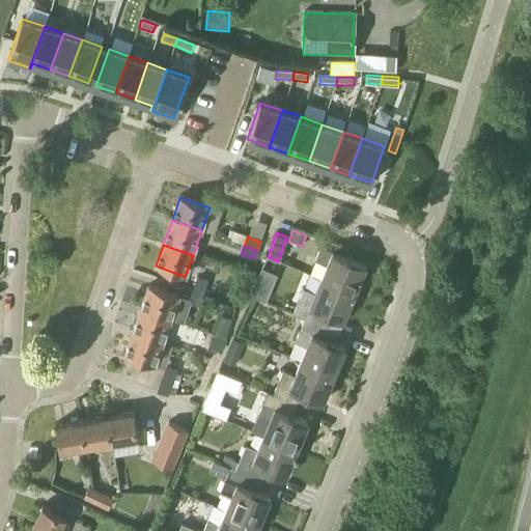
[(319,280),(353,294),(365,266),(319,247),(313,260),(326,264),(319,280)]
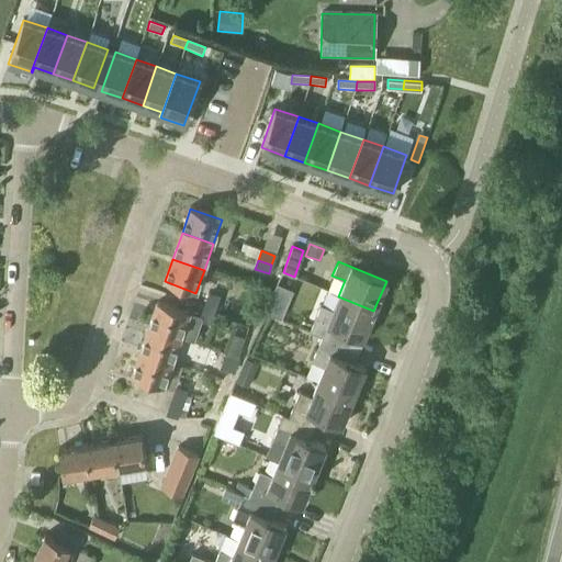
[(203,306),(214,311),(220,296),(208,293),(203,306)]
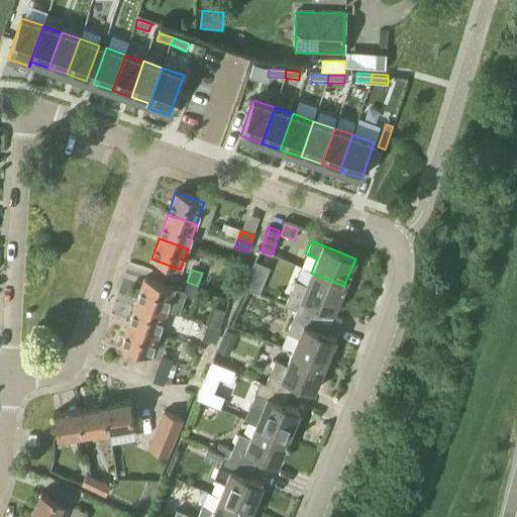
[(284,306),(295,310),(307,315),(312,304),(332,312),(343,286),(311,273),(305,287),(294,282),(284,306)]
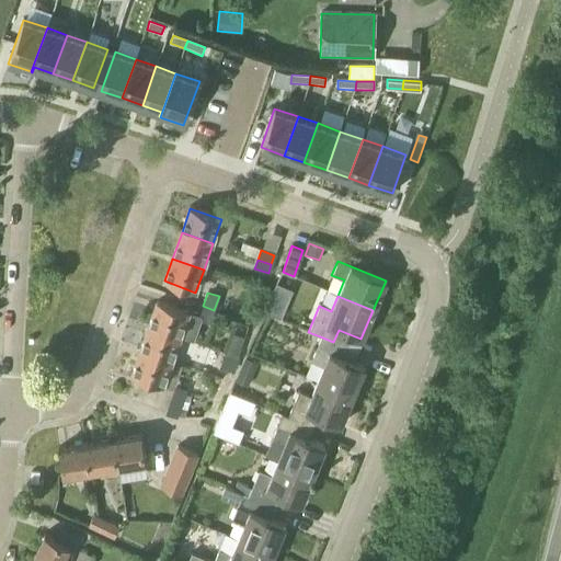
[(148,327),(180,338),(187,313),(157,302),(148,327)]
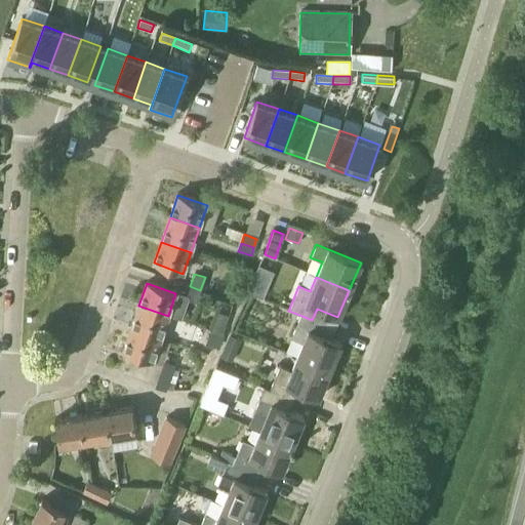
[(196,303),(200,290),(190,286),(186,296),(185,299),(188,299),(196,303)]
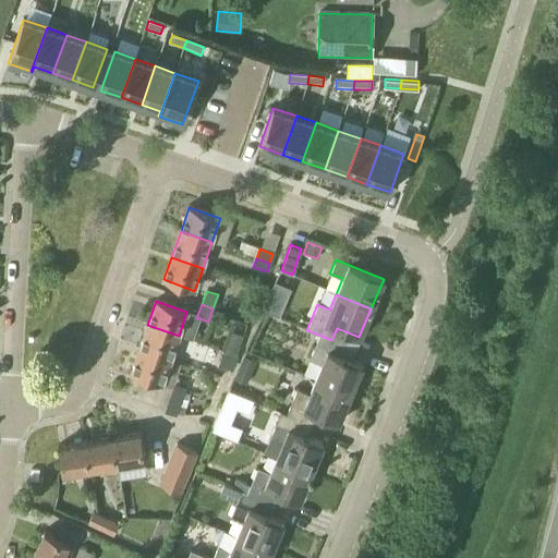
[(147,325),(138,351),(169,362),(179,336),(147,325)]
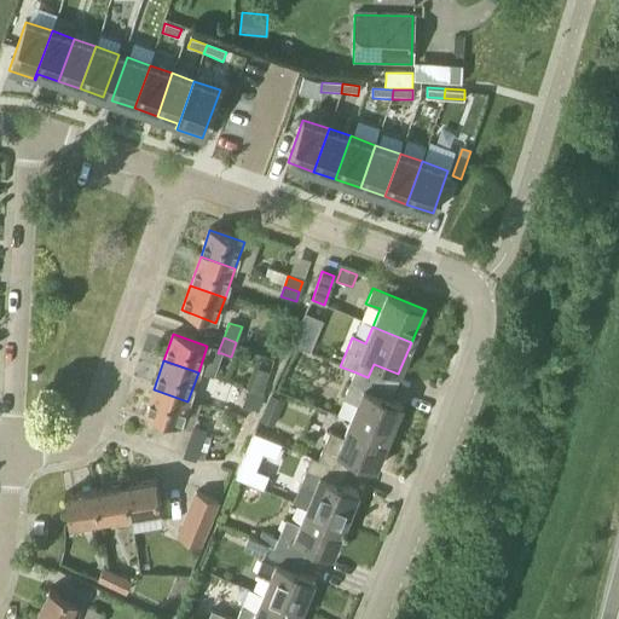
[(348,422),(388,438),(403,405),(377,395),(382,383),(368,377),(353,371),(341,400),(354,406),(348,422)]
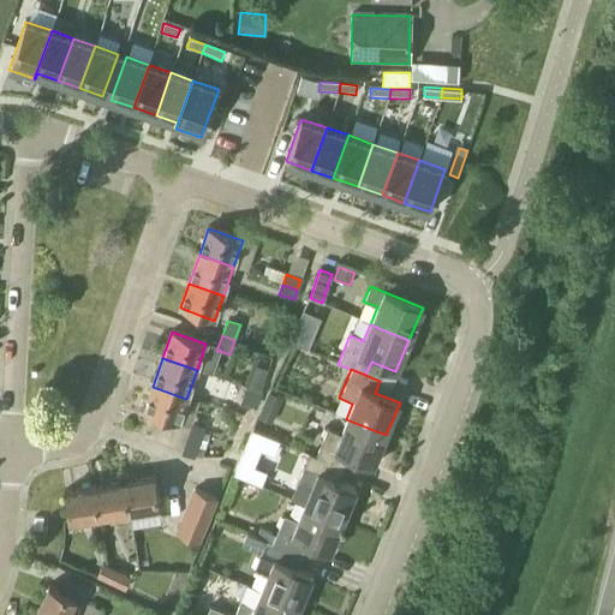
[(227,396),(228,383),(210,380),(208,394),(227,396)]
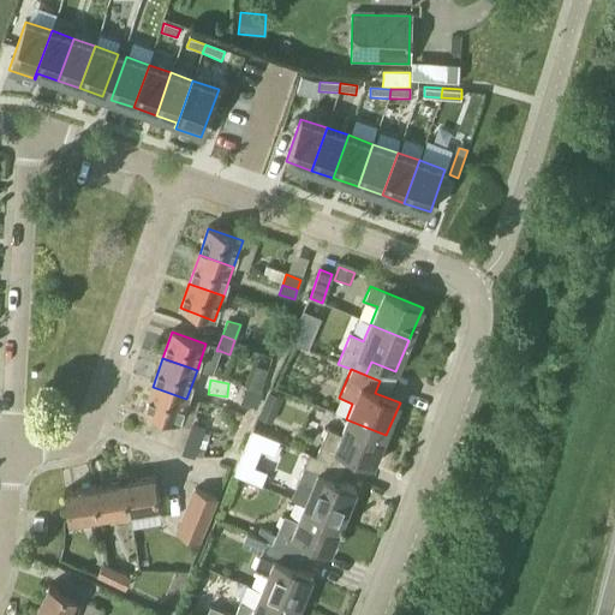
[(186,399),(153,387),(144,412),(178,424),(186,399)]
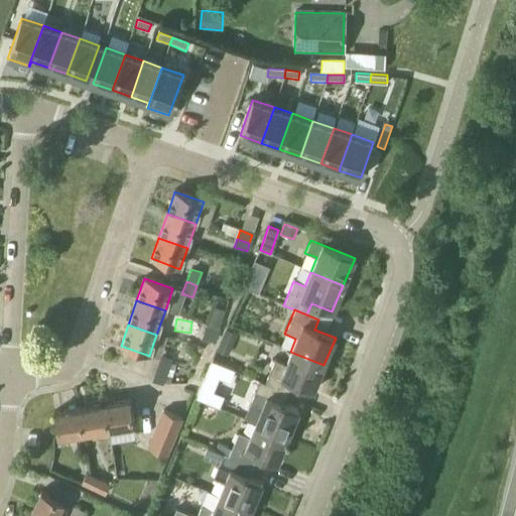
[(215,341),(220,330),(206,325),(202,337),(215,341)]
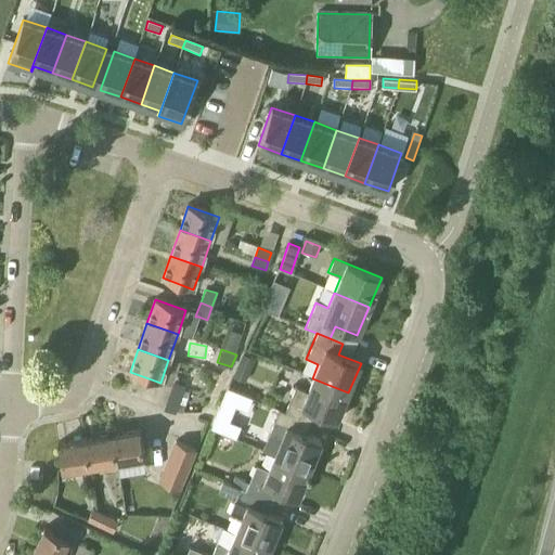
[(235,370),(232,378),(243,383),(247,374),(235,370)]
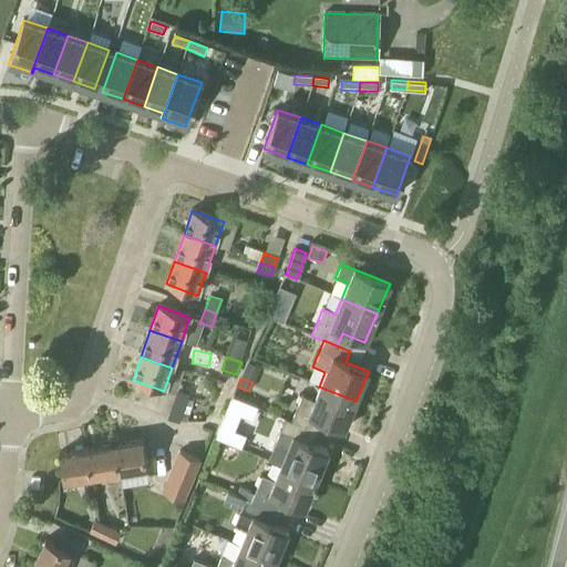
[(289,422),(310,430),(317,433),(321,421),(344,430),(356,401),(319,387),(312,402),(299,397),(289,422)]
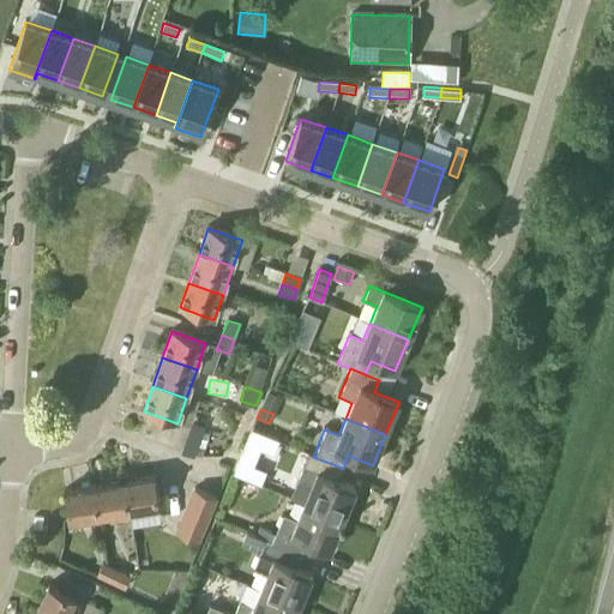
[(194,456),(204,428),(204,427),(192,422),(180,453),(193,458),(194,456)]
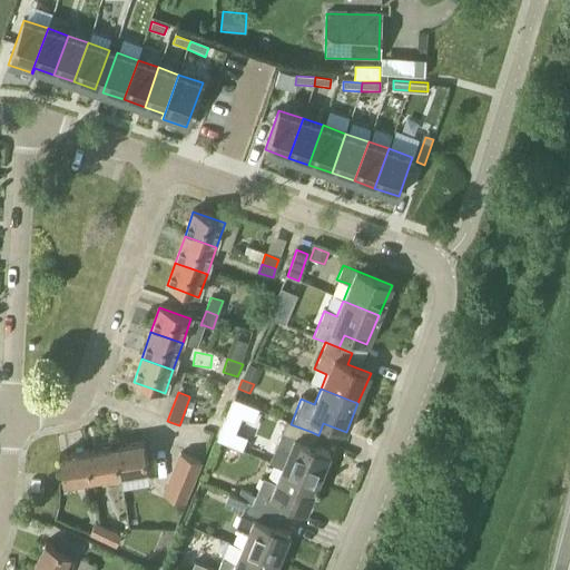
[(189,397),(180,423),(186,425),(195,400),(189,397)]
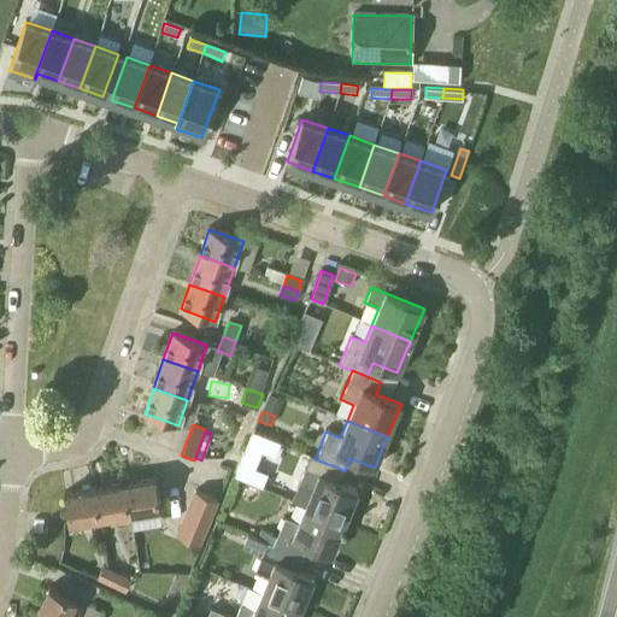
[(303,507),(344,524),(357,491),(331,481),(338,468),(315,459),(309,457),(297,486),(310,491),(303,507)]
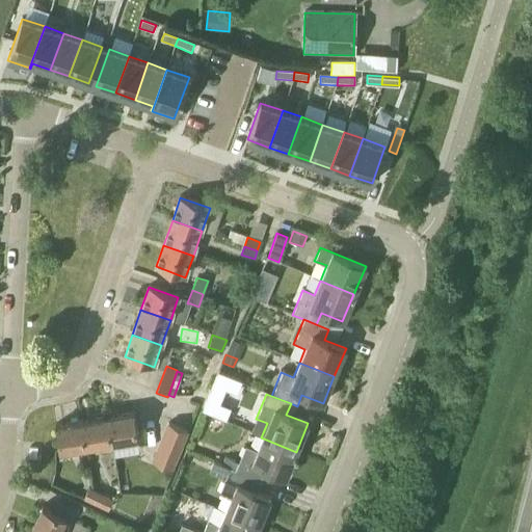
[(207,400),(203,410),(225,420),(231,409),(219,404),(207,399),(207,400)]
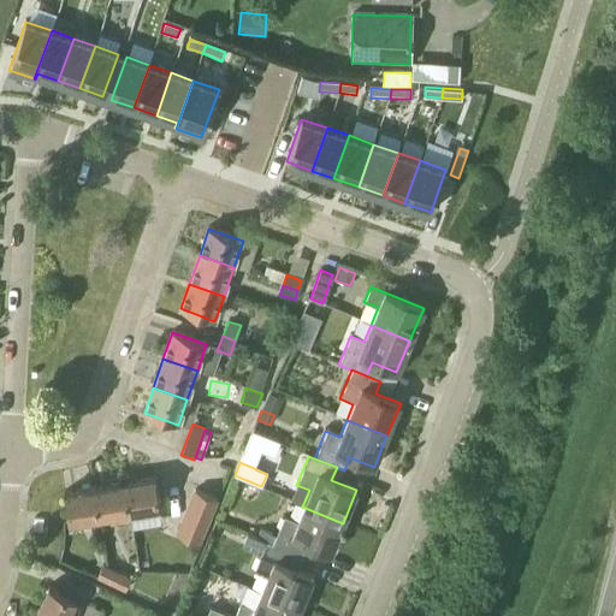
[(125,483),(130,513),(159,508),(154,478),(125,483)]
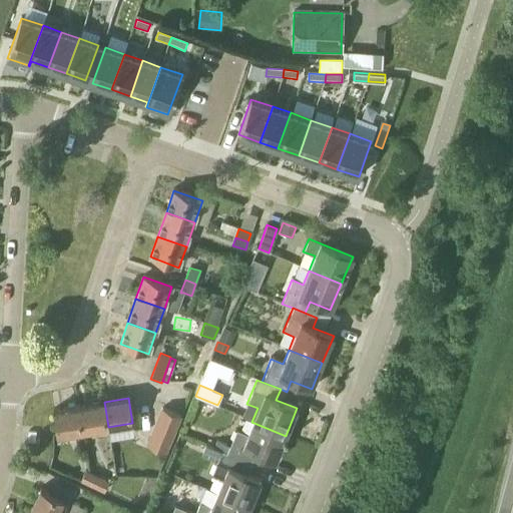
[(77,407),(81,432),(108,427),(104,402),(77,407)]
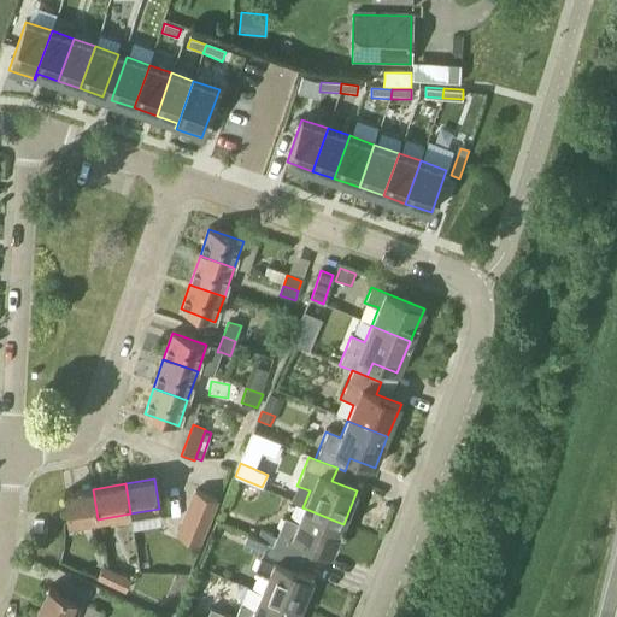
[(98,519),(93,489),(65,493),(70,524),(98,519)]
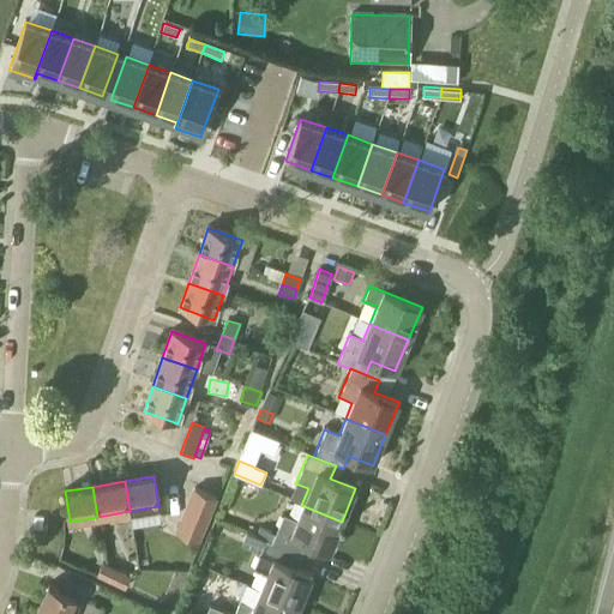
[(178,531),(199,541),(216,498),(194,489),(178,531)]
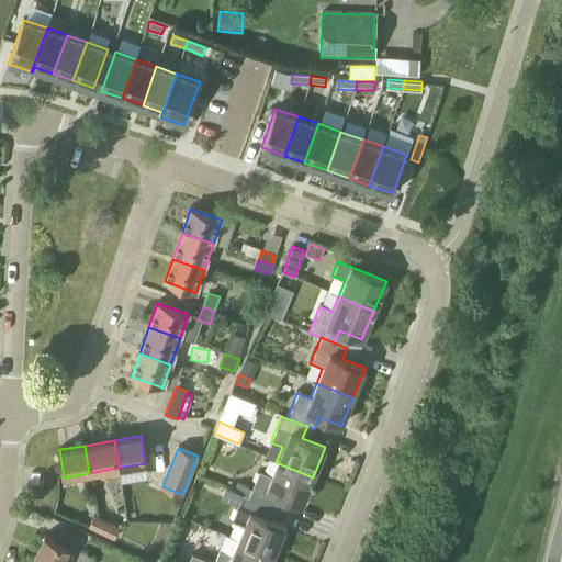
[(313,478),(276,462),(269,478),(258,473),(251,489),(238,483),(234,492),(242,495),(247,497),(268,506),(273,508),(279,496),(301,505),(313,478)]
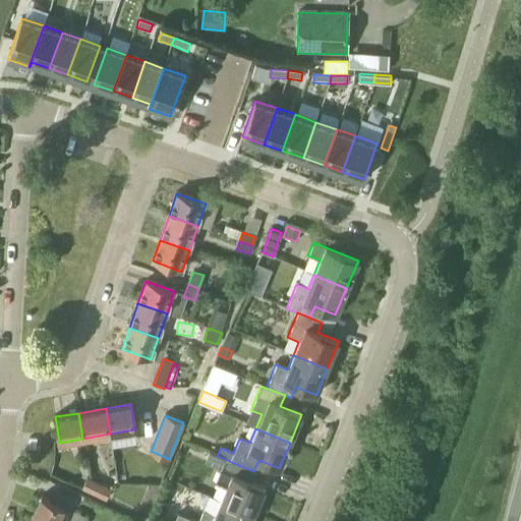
[(226,488),(221,502),(252,515),(264,488),(244,480),(248,469),(229,461),(224,459),(215,483),(226,488)]
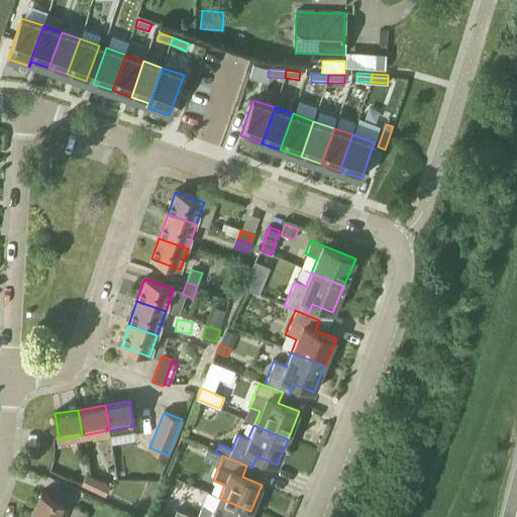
[(80,487),(92,492),(98,480),(86,474),(80,487)]
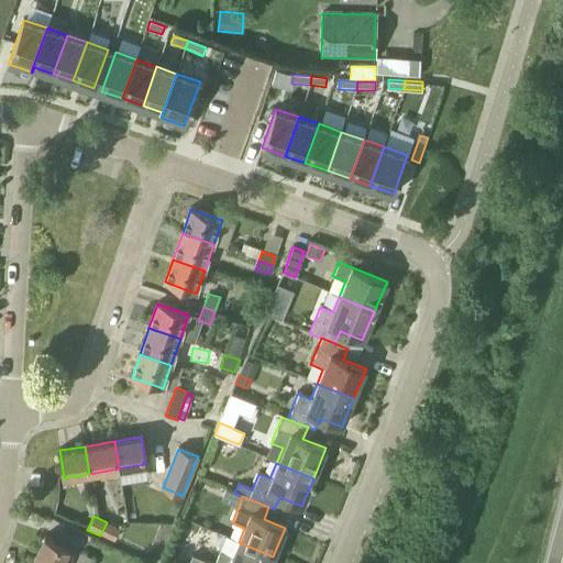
[(100,536),(113,542),(120,528),(107,522),(100,536)]
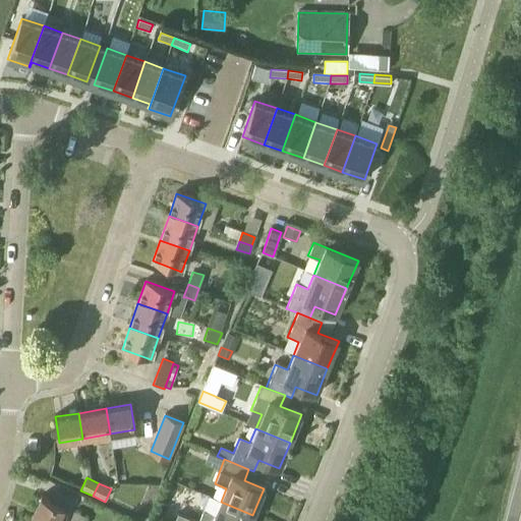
[(42,497),(30,520),(57,520),(64,508),(42,497)]
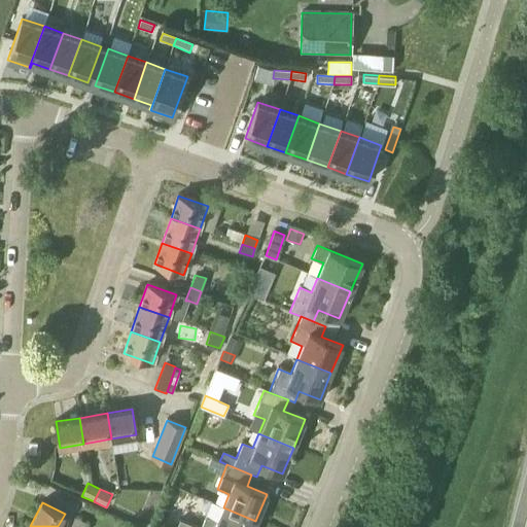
[(177,526),(252,526),(255,521),(223,507),(216,523),(205,518),(201,526),(194,526),(180,522),(177,526)]
